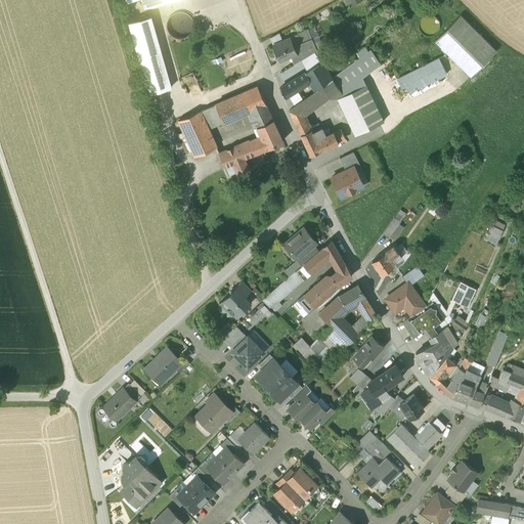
[(192,32),(193,26),(192,20),(189,16),(185,13),(180,12),(174,13),(170,16),(167,22),(166,27),(167,32),(170,36),(175,39),(180,40),(185,39),(189,36),(192,32)]
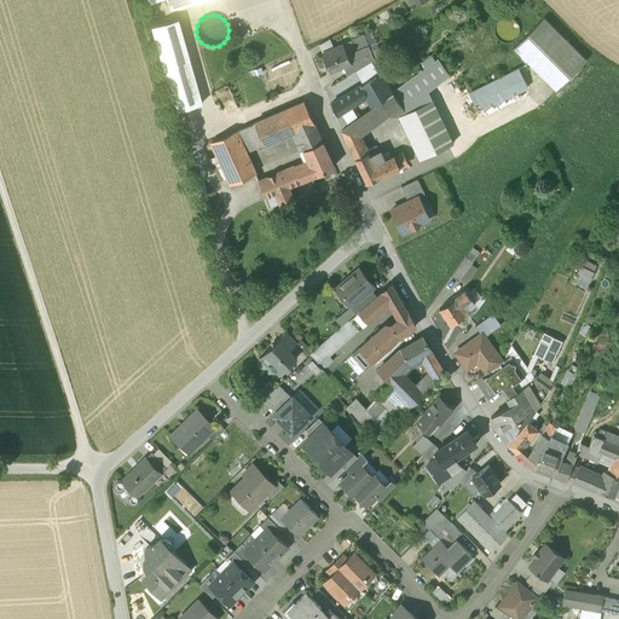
[(543,17),(514,47),(556,91),(586,61),(543,17)]
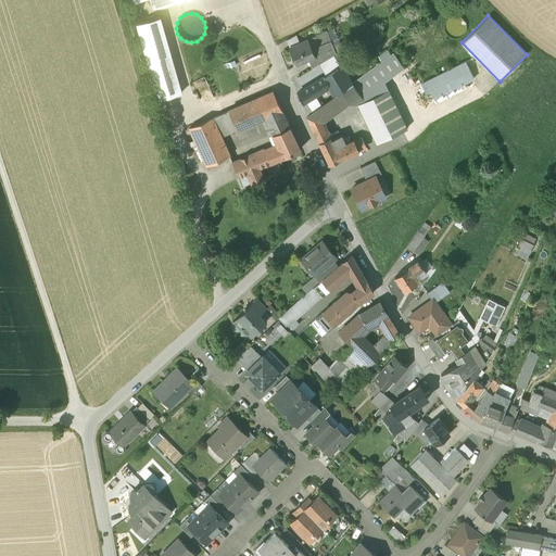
[(160,17),(137,24),(159,100),(181,93),(160,17)]
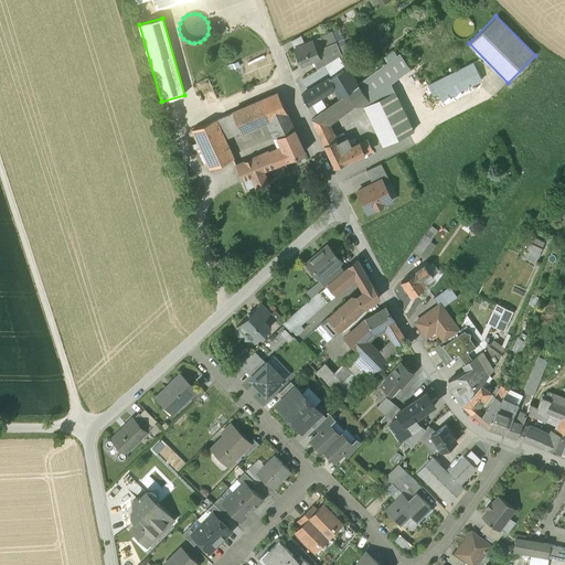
[(331,32),(321,36),(312,40),(320,57),(327,55),(326,54),(337,48),(337,46),(331,32)]
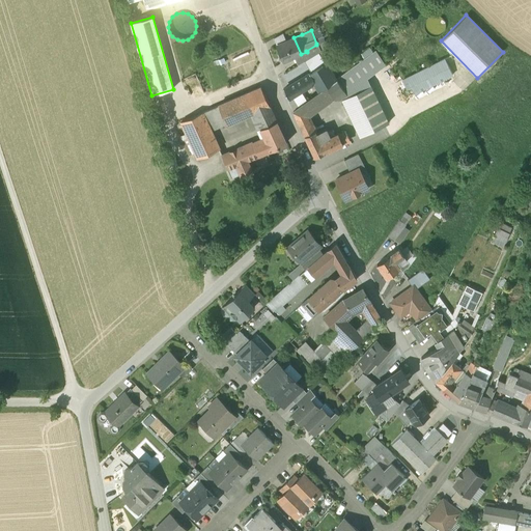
[(294,37),(276,45),(283,61),(300,54),(301,54),(294,37)]
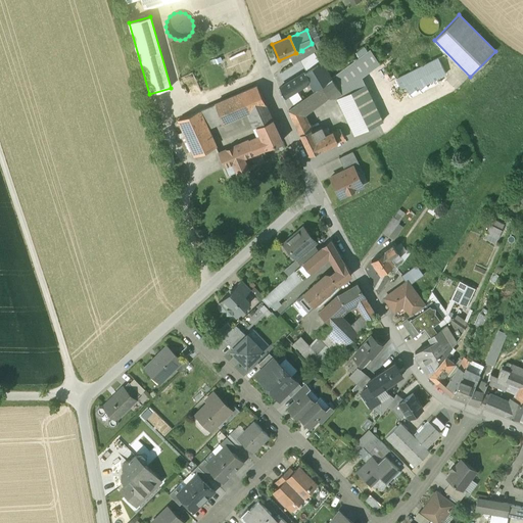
[(312,43),(312,44),(316,50),(323,46),(320,40),(312,43)]
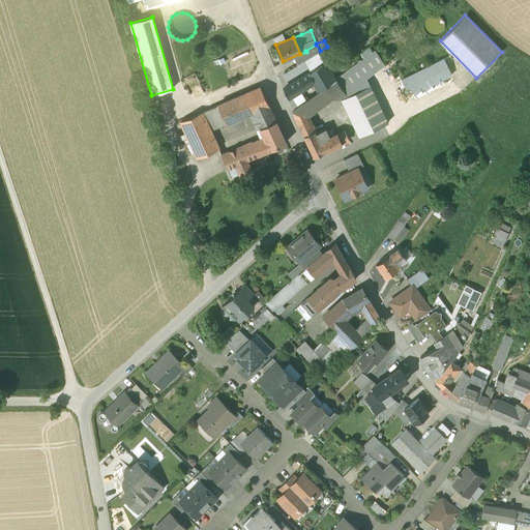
[(316,45),(305,51),(306,52),(310,57),(317,53),(320,51),(316,45)]
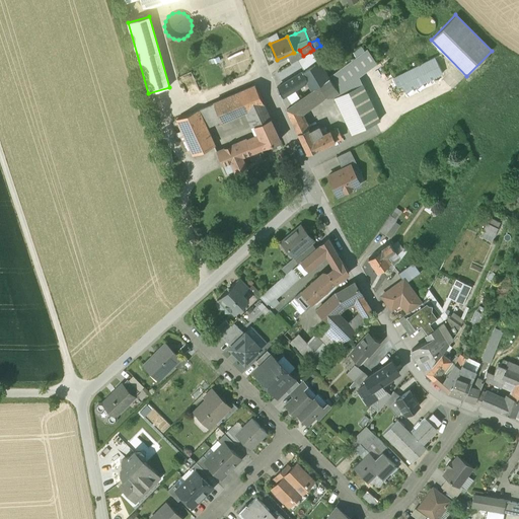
[(367,49),(341,68),(328,77),(313,88),(312,89),(297,100),(287,107),(286,108),(291,118),(300,113),(325,95),(335,96),(348,123),(352,132),(352,133),(379,121),(359,75),(376,63),(367,49)]
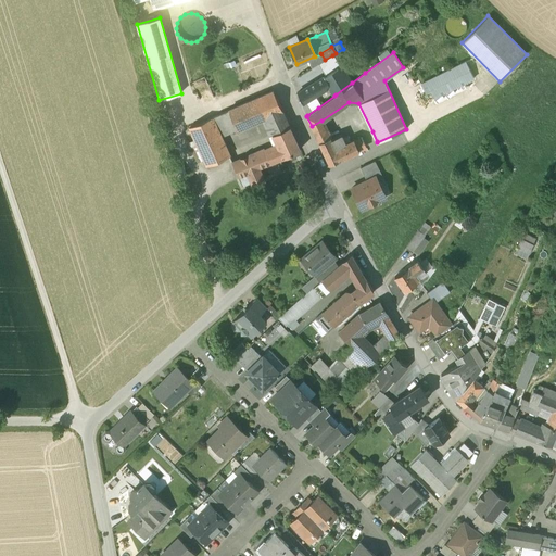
[(315,57),(314,57),(318,64),(325,60),(321,54),(315,57)]
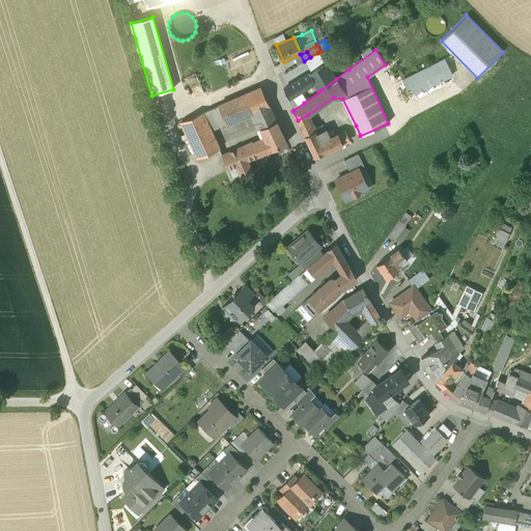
[(304,61),(311,72),(325,63),(317,53),(304,61)]
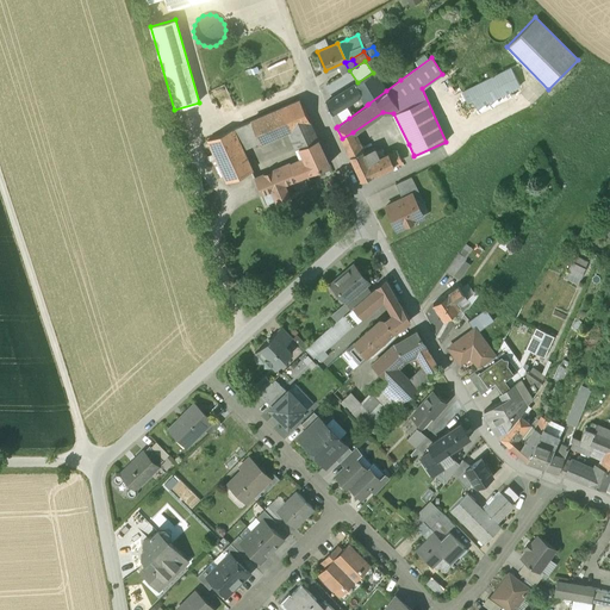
[(511,68),(467,89),(472,99),(475,107),(520,86),(511,68)]
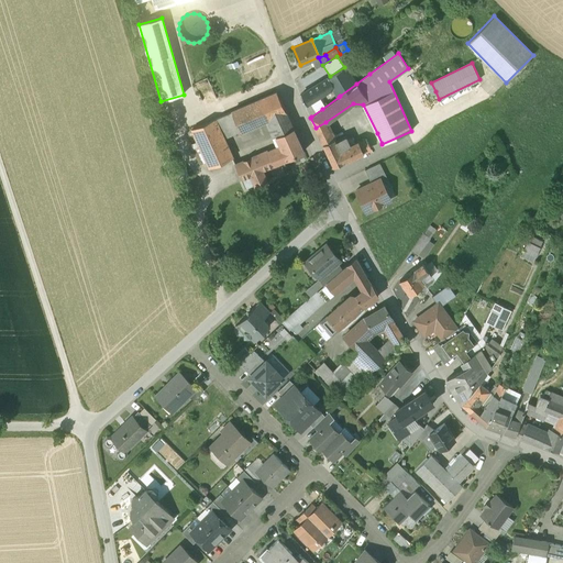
[(330,76),(328,78),(333,87),(334,89),(340,96),(356,84),(352,77),(345,66),(344,67),(330,76)]
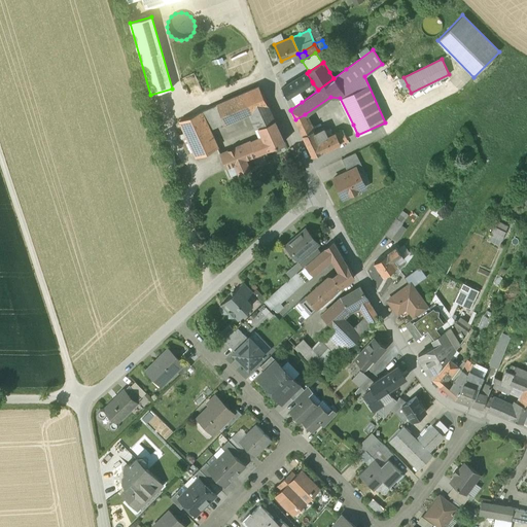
[(307,73),(281,90),(285,98),(312,81),(307,73)]
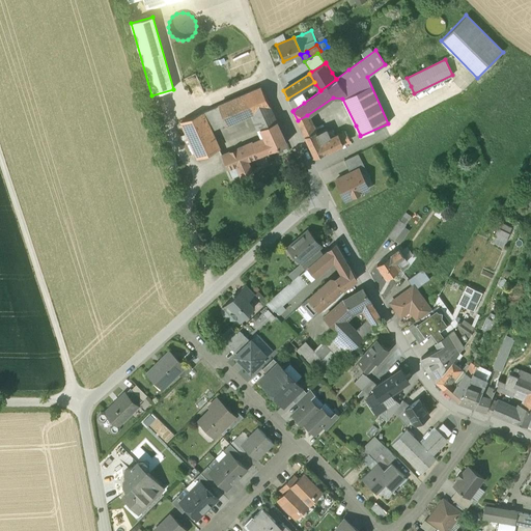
[(407,88),(411,86),(407,78),(402,80),(407,88)]
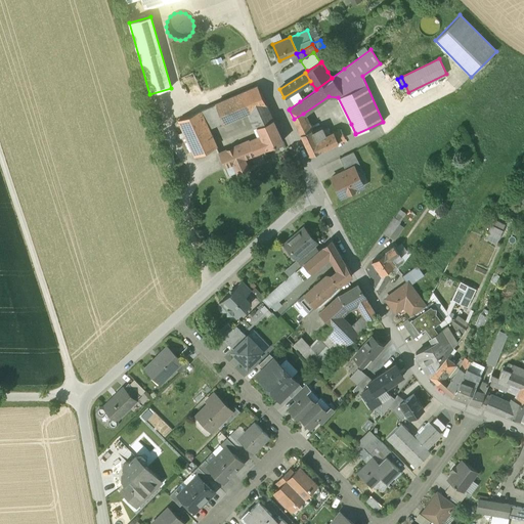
[(257,86),(206,108),(214,127),(250,112),(266,104),(257,86)]
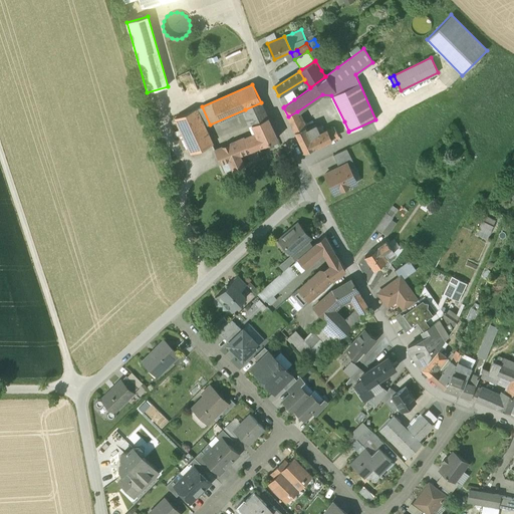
[(290,93),(280,99),(284,106),(294,99),(290,93)]
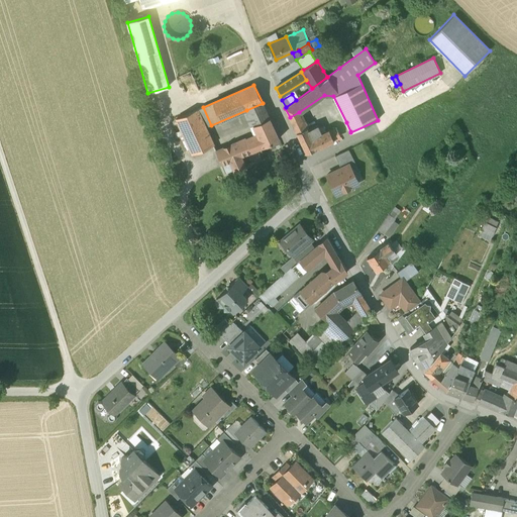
[(273,125),(263,103),(246,110),(256,132),(273,125)]
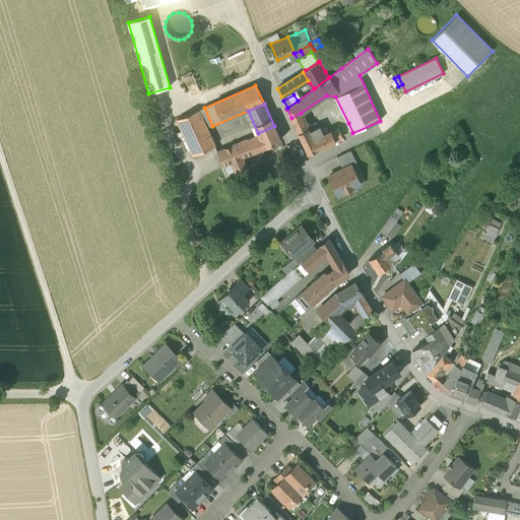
[(204,108),(199,110),(207,129),(212,126),(204,108)]
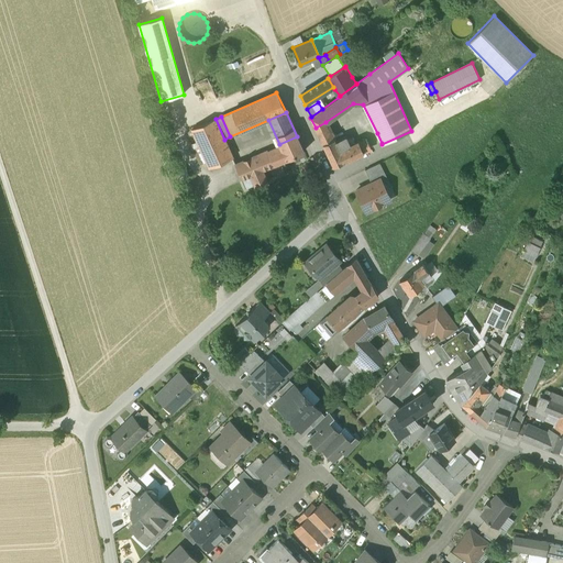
[(224,140),(216,119),(191,130),(209,168),(233,158),(224,140)]
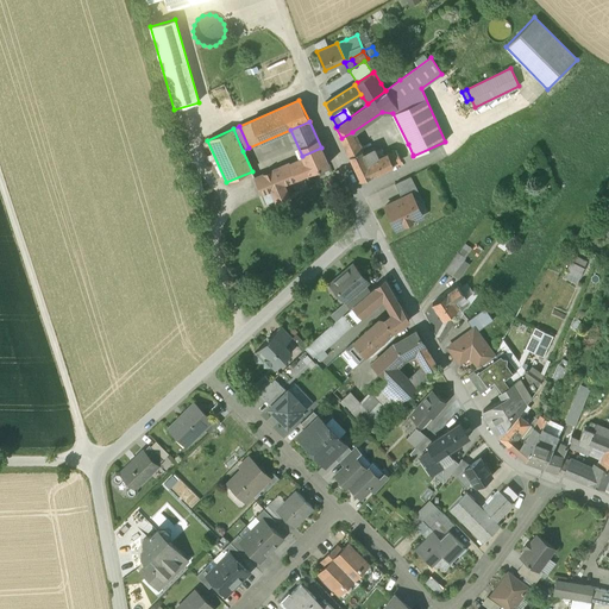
[(352,132),(341,138),(345,148),(357,142),(352,132)]
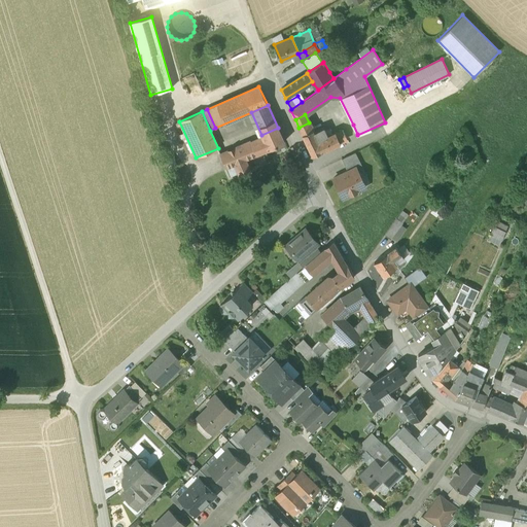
[(309,123),(299,128),(302,135),(312,130),(309,123)]
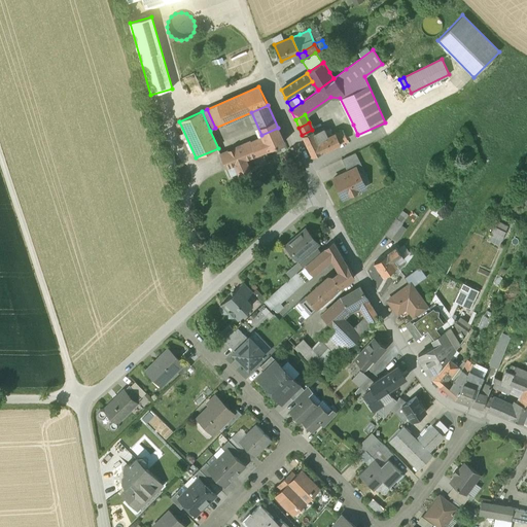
[(353,125),(343,130),(347,139),(357,134),(353,125)]
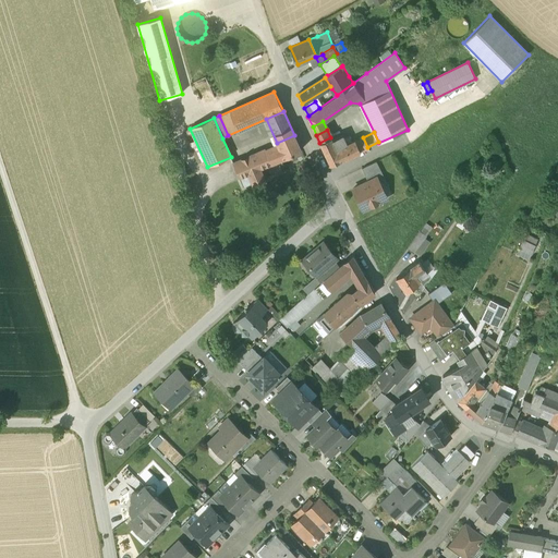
[(294,135),(277,143),(279,146),(283,158),(301,150),(294,135)]
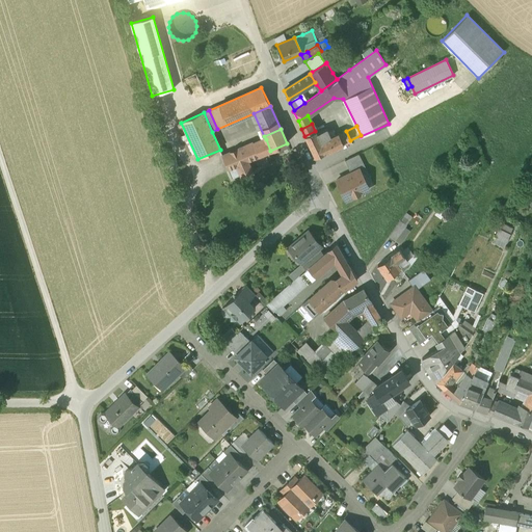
[(329,138),(325,129),(316,133),(318,138),(321,137),(323,141),(329,139),(329,138)]
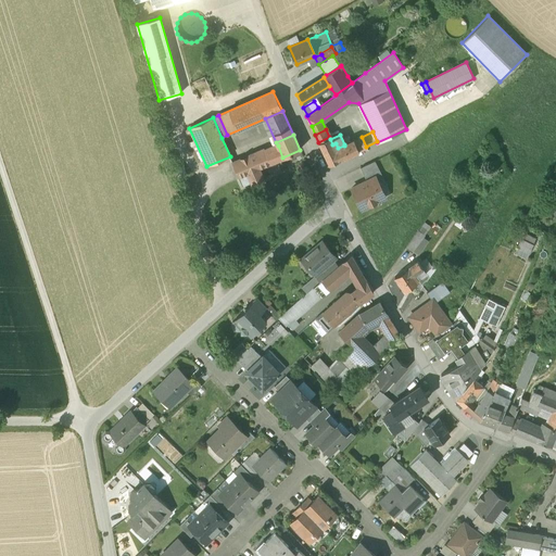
[(336,143),(332,144),(330,139),(329,137),(318,142),(329,164),(349,154),(344,146),(338,148),(336,143)]
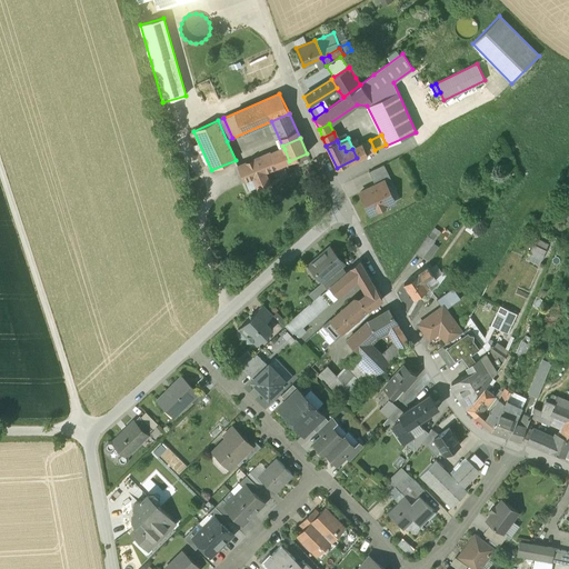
[(375,150),(370,140),(362,143),(368,153),(375,150)]
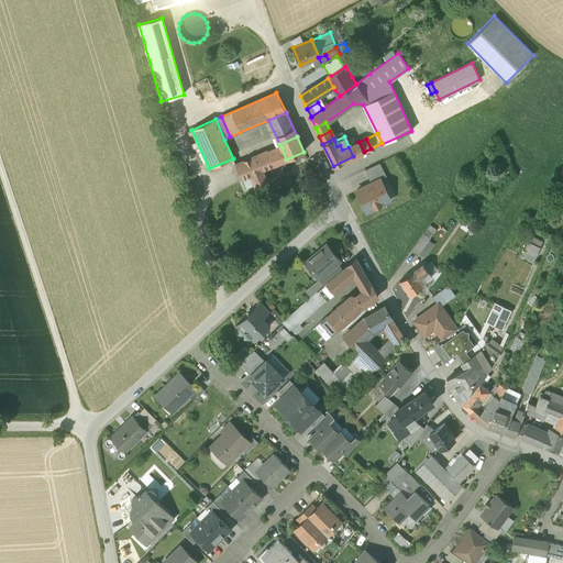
[(349,146),(349,147),(353,156),(364,152),(359,142),(349,146)]
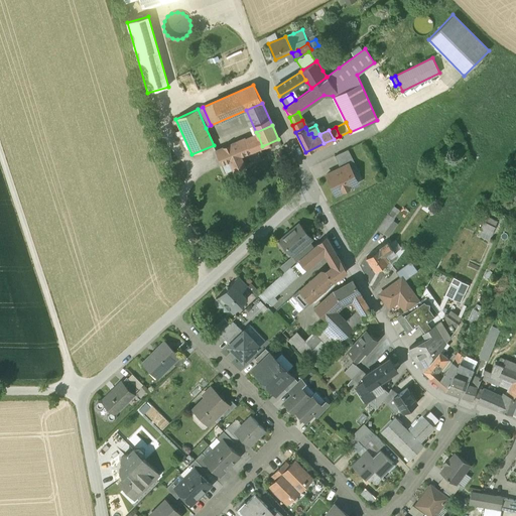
[(464,136),(473,157),(480,154),(471,133),(464,136)]
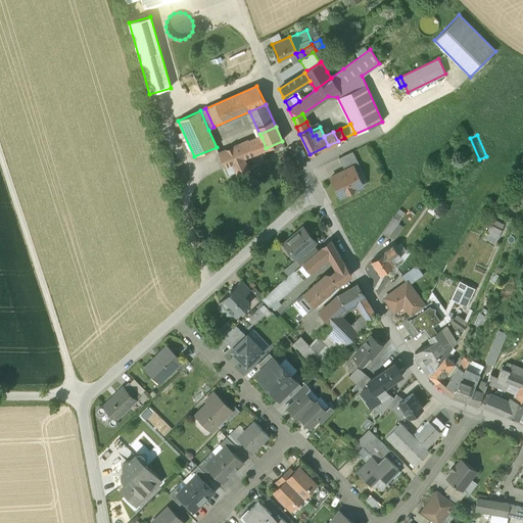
[(262,137),(220,155),(224,167),(232,162),(243,158),(266,148),(262,137)]
